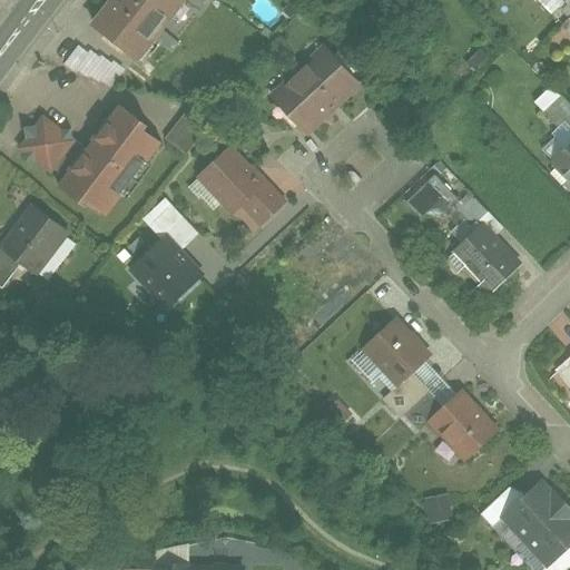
[(105,0),(89,19),(134,56),(178,0),(105,0)]
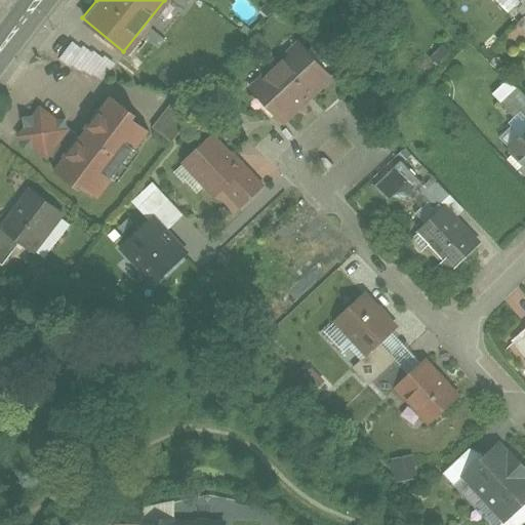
[(279,7),(271,0),(269,0),(261,7),(270,16),(279,7)]
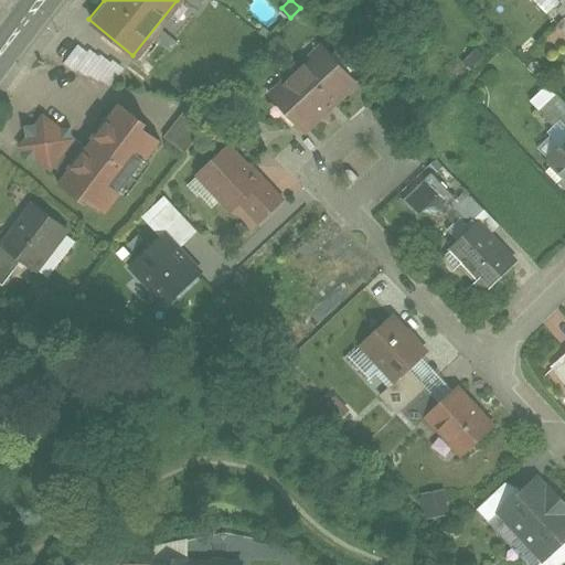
[(564,0),(557,0),(553,4),(563,16),(558,20),(564,27),(564,0)]
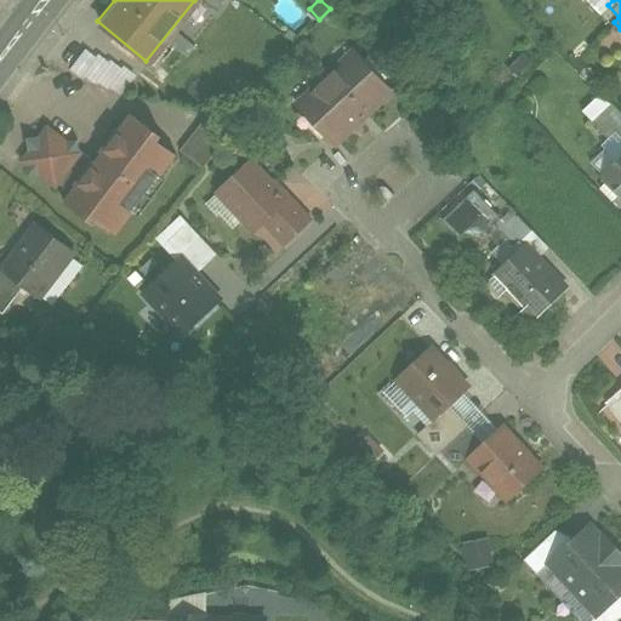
[(301,34),(292,28),(286,35),(295,41),(301,34)]
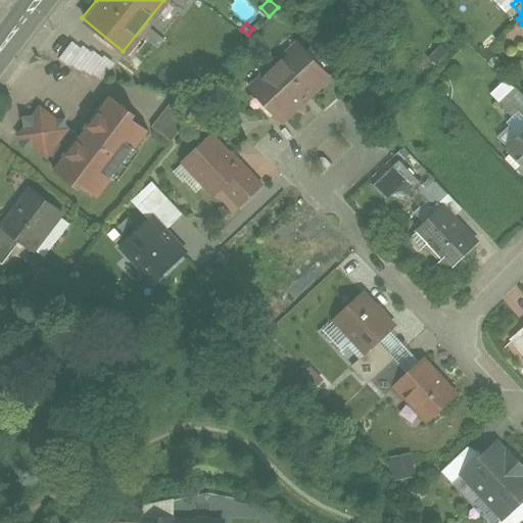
[(57,60),(100,79),(108,59),(65,41),(57,60)]
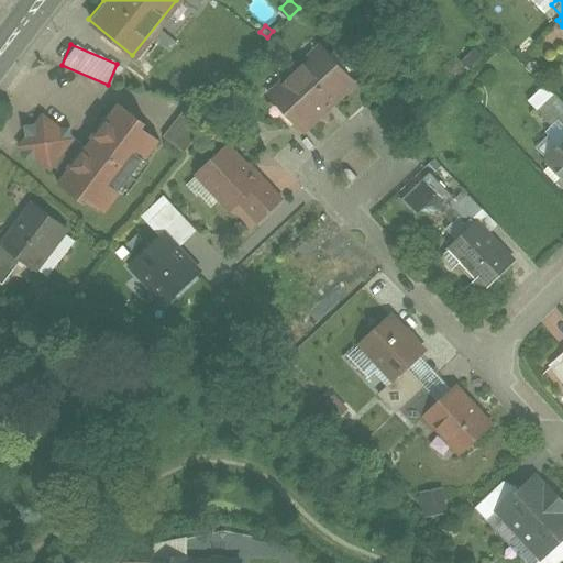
[(472,67),(487,53),(478,44),(464,59),(472,67)]
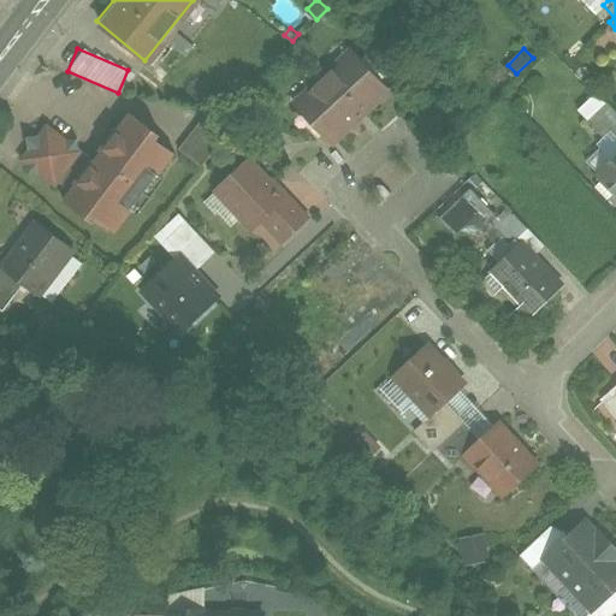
[(348,49),(292,102),(332,143),(388,90),(348,49)]
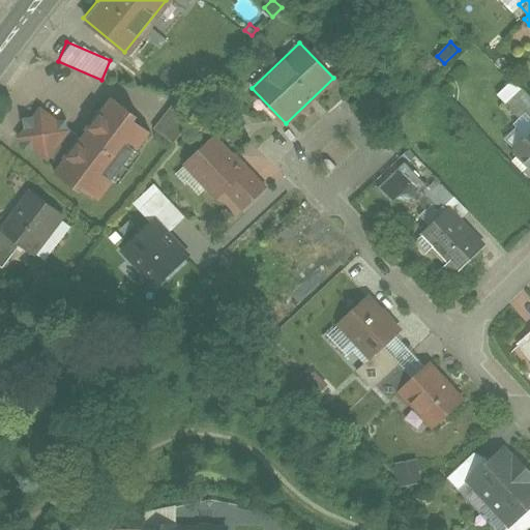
[(529,90),(525,85),(507,100),(529,123),(529,90)]
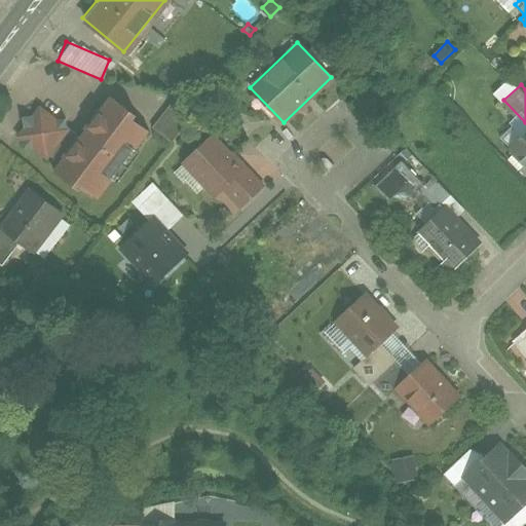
[(106,88),(72,135),(57,156),(49,165),(78,187),(81,183),(98,195),(148,126),(130,113),(134,109),(106,88)]
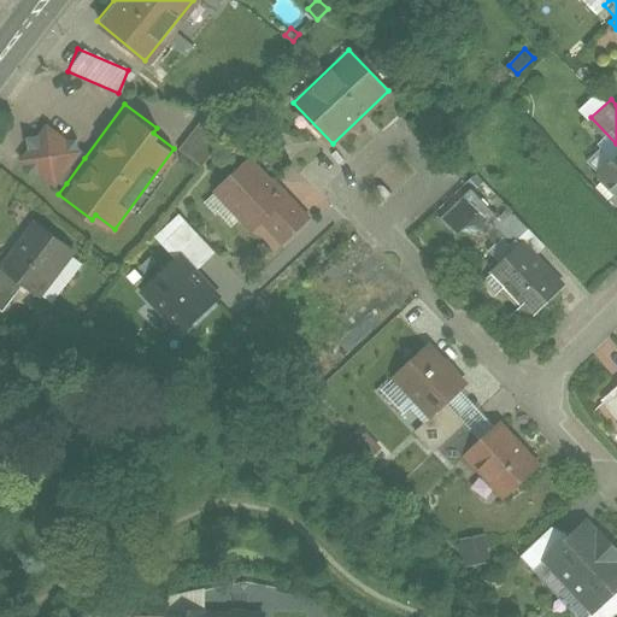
[(215,104),(182,147),(205,164),(238,121),(215,104)]
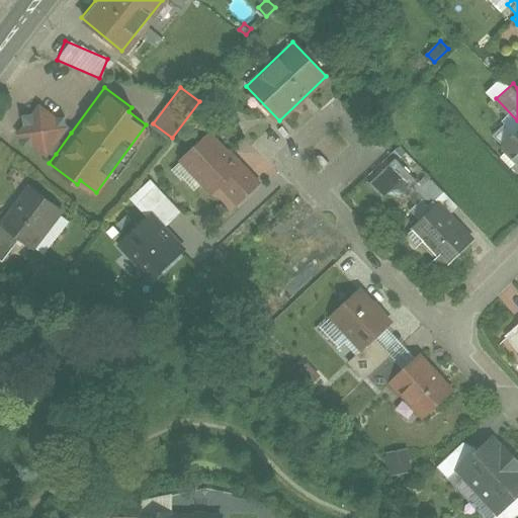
[(21,121),(13,132),(19,137),(20,145),(29,144),(44,155),(49,149),(56,154),(71,133),(65,128),(68,123),(62,119),(62,114),(56,114),(37,100),(28,111),(20,112),(21,121)]
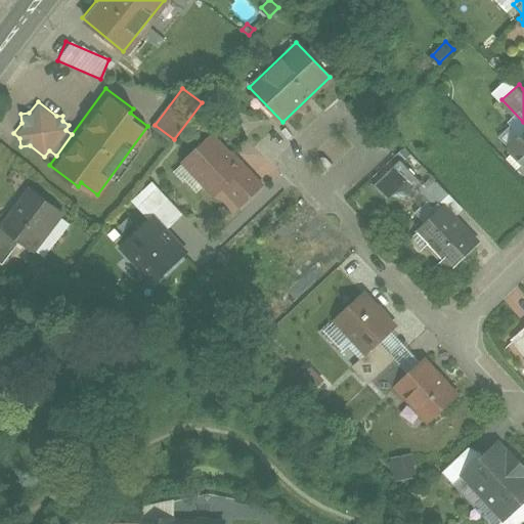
[(213,131),(179,162),(211,195),(219,188),(245,166),(213,131)]
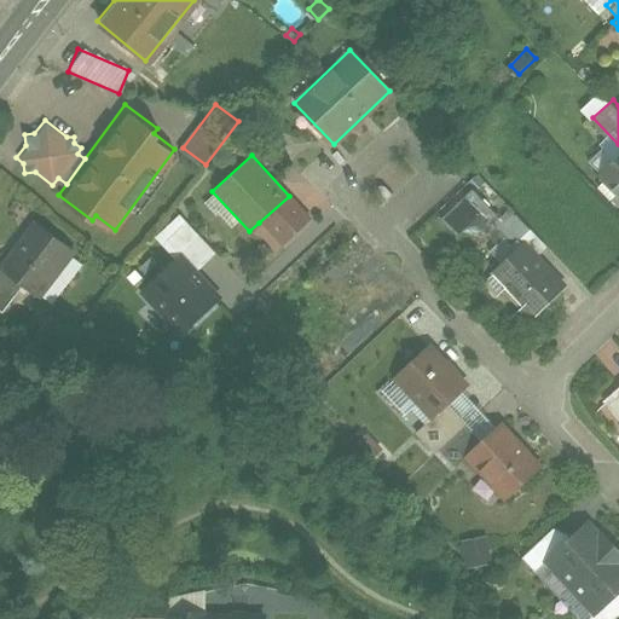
[(618,160),(602,177),(618,194),(618,160)]
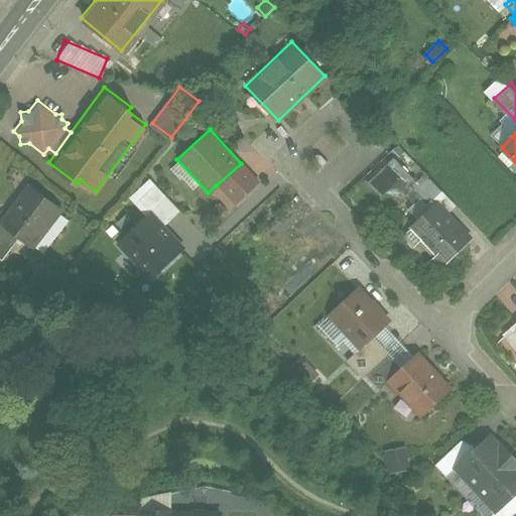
[(406,210),(415,219),(434,202),(444,213),(454,205),(421,171),(415,177),(392,153),(363,181),(379,198),(395,181),(414,202),(406,210)]
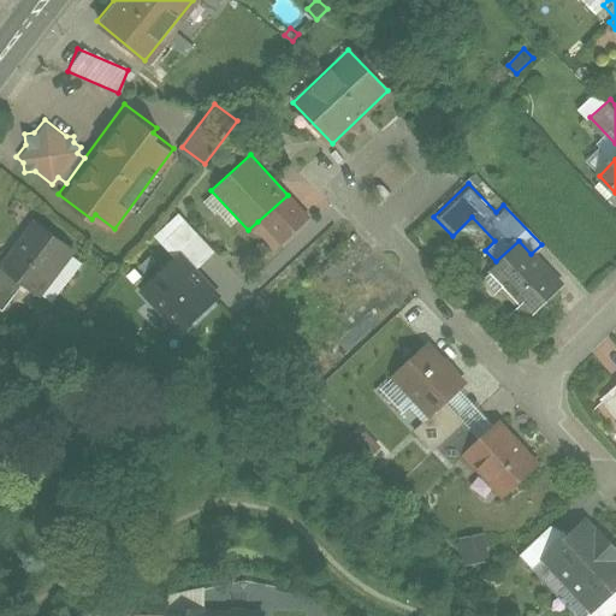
[(288,195),(258,221),(277,243),(311,213),(291,191),(288,195)]
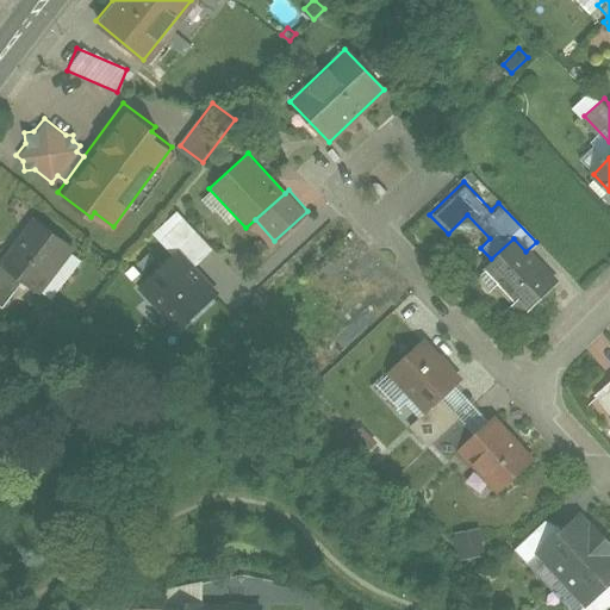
[(33,213),(0,255),(0,261),(23,279),(37,291),(74,246),(33,213)]
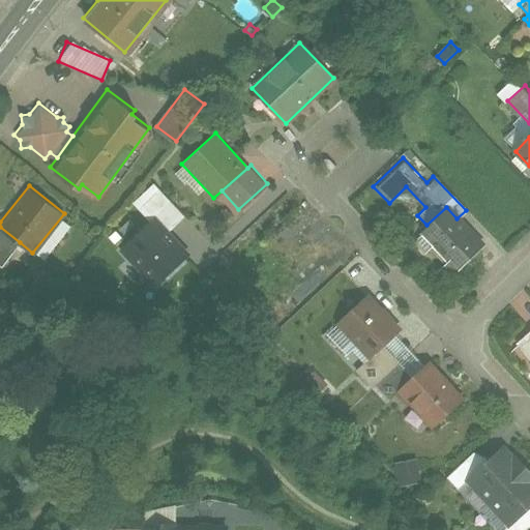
[(155,218),(120,252),(144,276),(156,265),(168,277),(194,254),(172,231),(188,215),(164,187),(144,206),(155,218)]
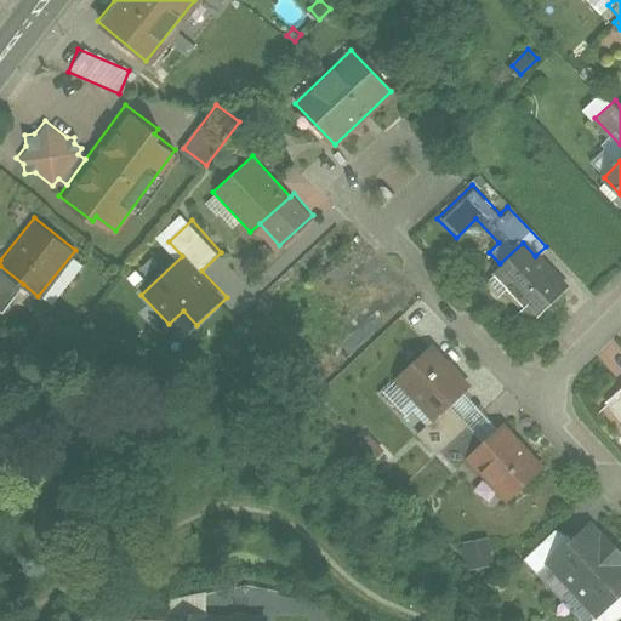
[(500,263),(488,275),(531,322),(567,289),(535,256),(523,243),(500,263)]
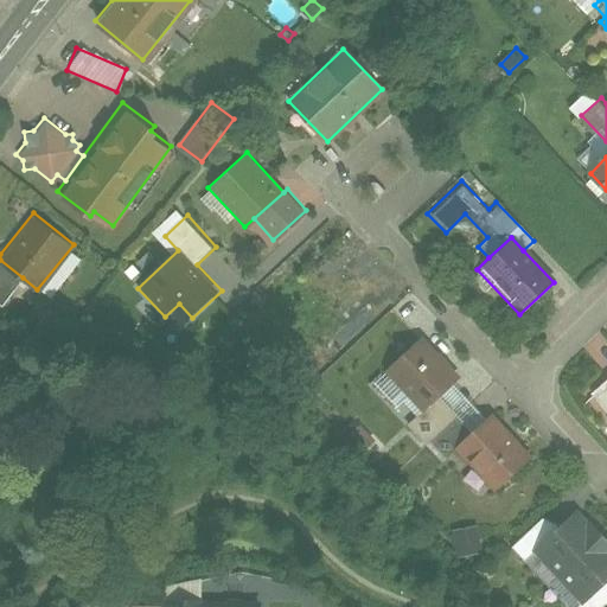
[(23,278),(0,260),(0,304),(1,305),(23,278)]
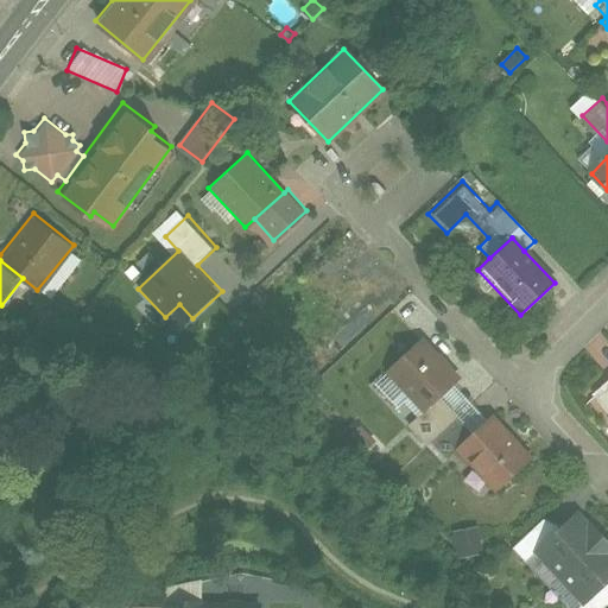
[(422,336),(384,372),(422,411),(460,375),(422,336)]
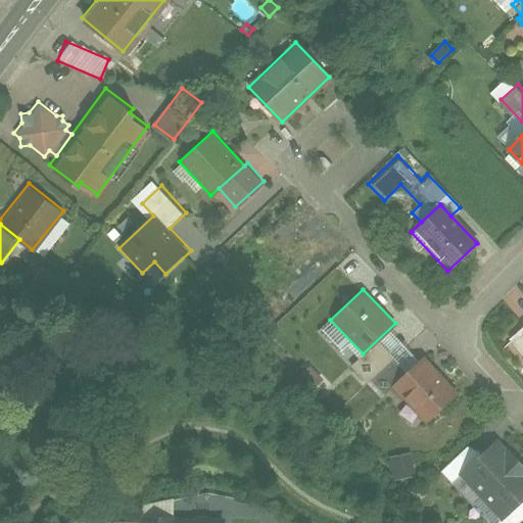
[(522,325),(511,335),(522,354),(522,325)]
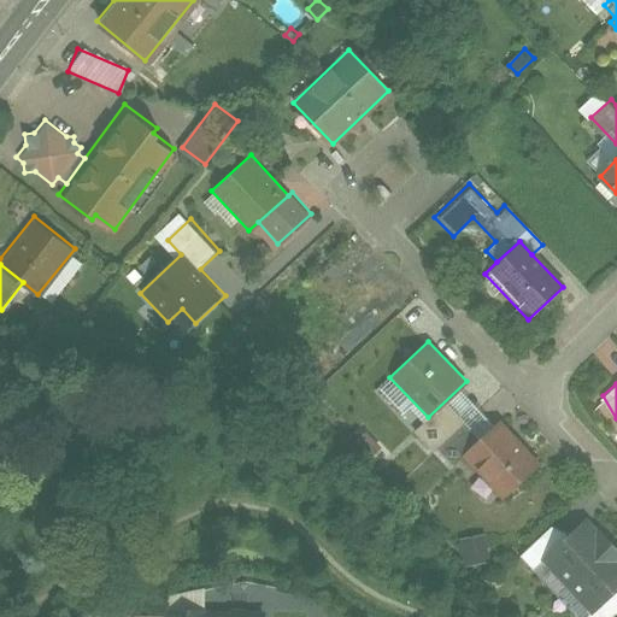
[(500,419),(463,454),(501,497),(539,460),(500,419)]
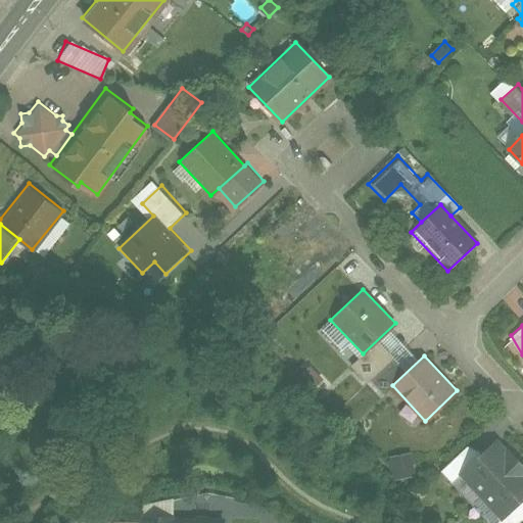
[(481,453),(461,472),(465,477),(503,516),(522,495),(522,462),(509,447),(505,452),(494,440),(481,453)]
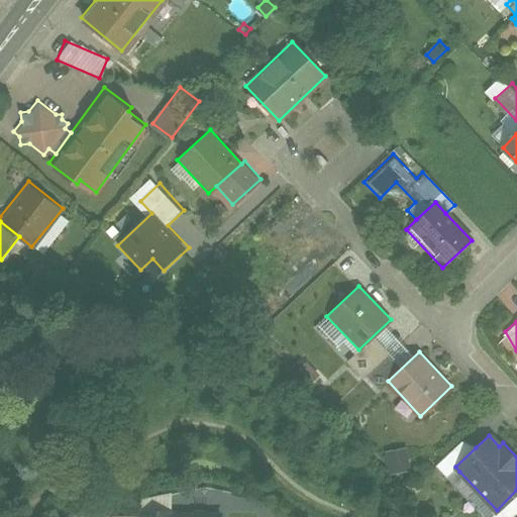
[(455,467),(476,447),(460,440),(433,466),(448,482),(459,472),(455,467)]
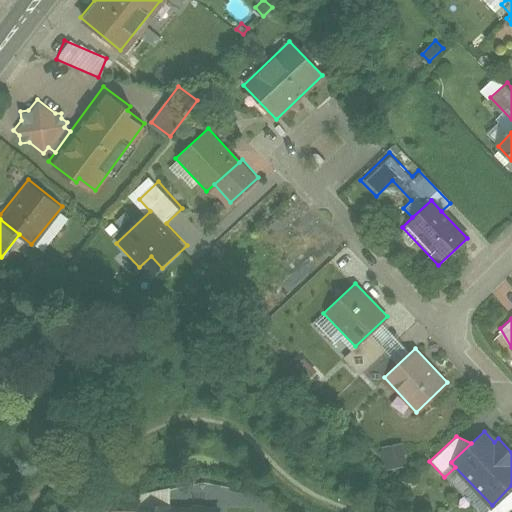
[(382,467),(405,463),(401,443),(378,447),(382,467)]
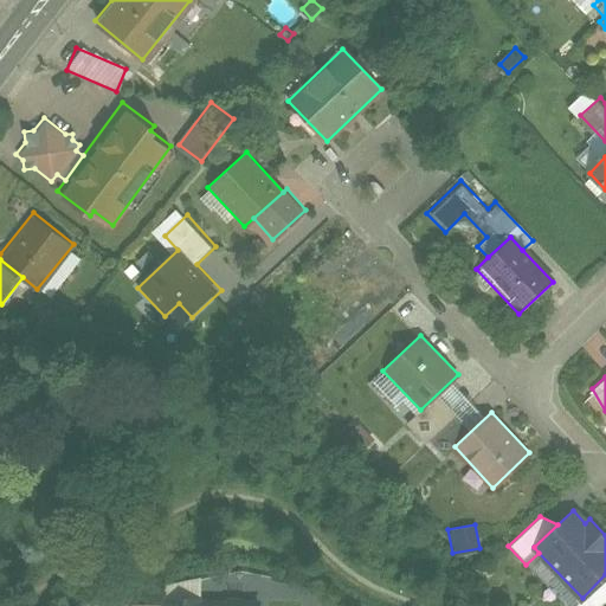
[(539,553),(526,565),(565,605),(573,605),(582,598),(539,553)]
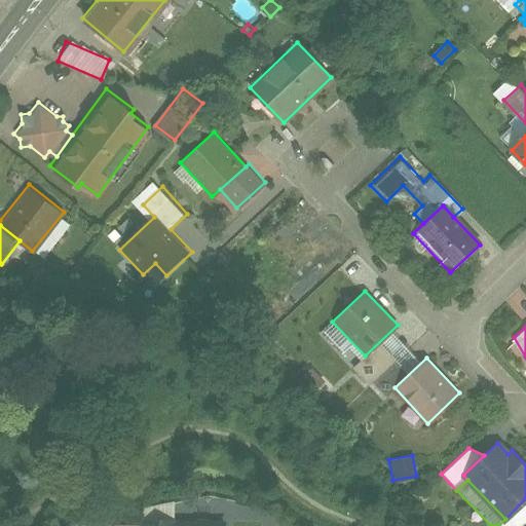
[(521,525),(525,522),(525,498),(505,519),(497,525),(521,525)]
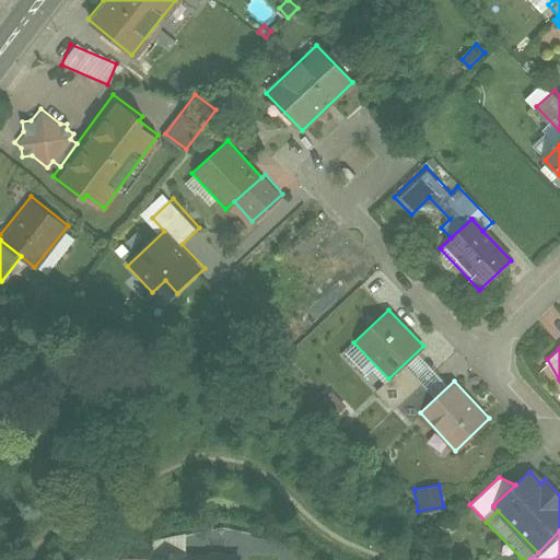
[(147,558),(147,559),(181,559),(181,555),(181,550),(147,550),(147,558)]
